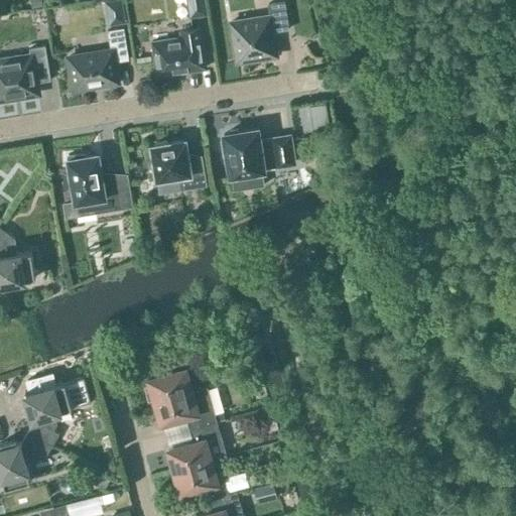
[(186,0),(188,18),(207,15),(205,0),(186,0)]
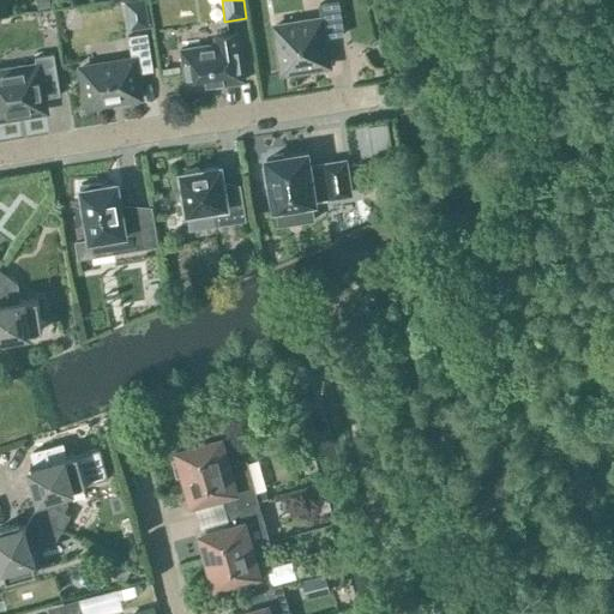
[(275,25),(282,73),(309,68),(309,71),(326,68),(325,66),(330,65),(325,37),(344,34),(338,1),(319,4),(321,18),(275,25)]
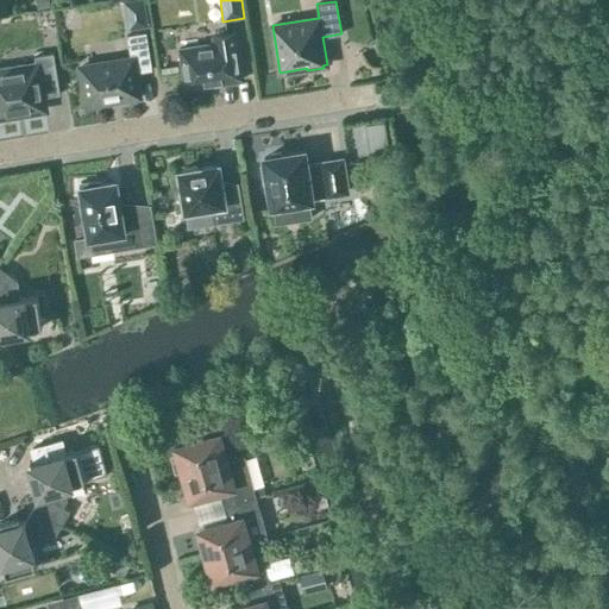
[(81,67),(87,105),(139,96),(136,73),(152,70),(146,32),(127,35),(131,58),(81,67)]
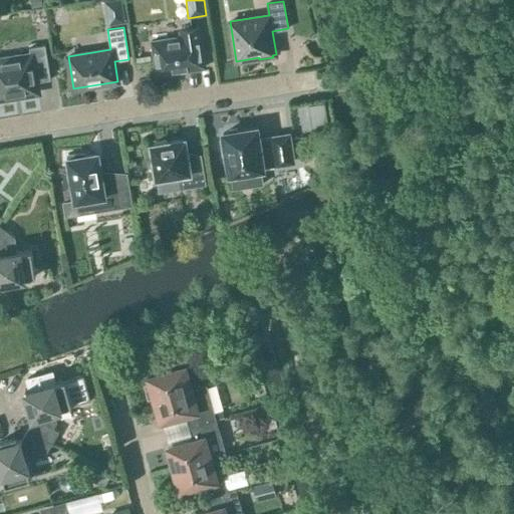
[(158,74),(205,66),(199,27),(181,30),(182,36),(152,41),(158,74)]
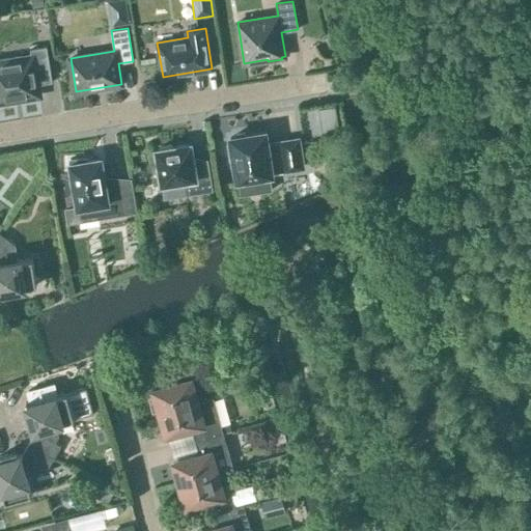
[(0,63),(0,99),(6,99),(6,102),(28,99),(28,94),(38,93),(37,84),(52,82),(47,46),(30,49),(31,55),(0,59),(0,60),(0,63)]
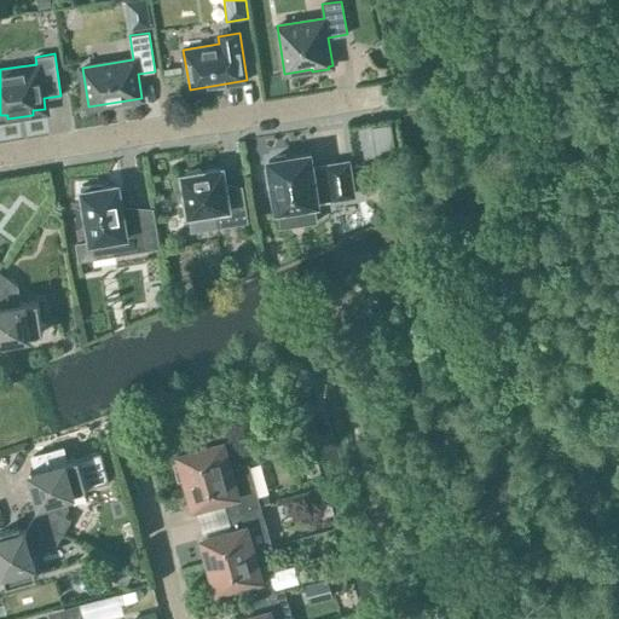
[(392,123),(372,127),(376,154),(395,150),(392,123)]
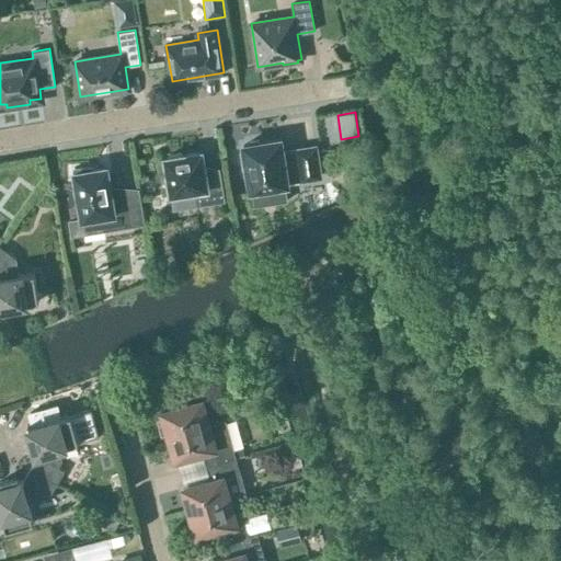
[(248,145),(243,145),(244,151),(240,151),(243,168),(248,167),(251,191),(288,184),(287,182),(320,176),(316,147),(283,152),(281,139),(262,142),(258,139),(251,140),(248,145)]
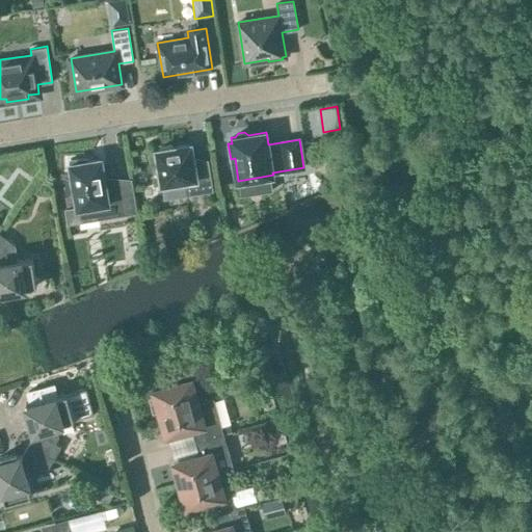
[(156,150),(162,184),(164,184),(164,185),(167,187),(178,186),(180,183),(180,182),(185,181),(187,193),(212,190),(207,159),(194,161),(191,144),(174,147),(171,144),(161,147),(159,149),(156,150)]
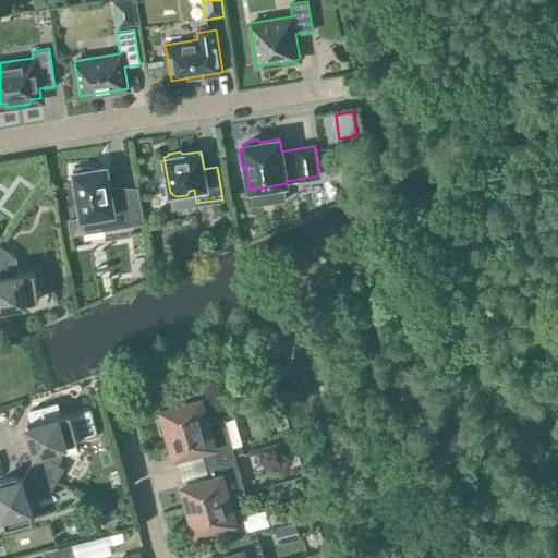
[(75,180),(82,218),(100,215),(102,229),(131,225),(125,193),(111,195),(107,166),(93,168),(93,166),(73,167),(73,180),(75,180)]
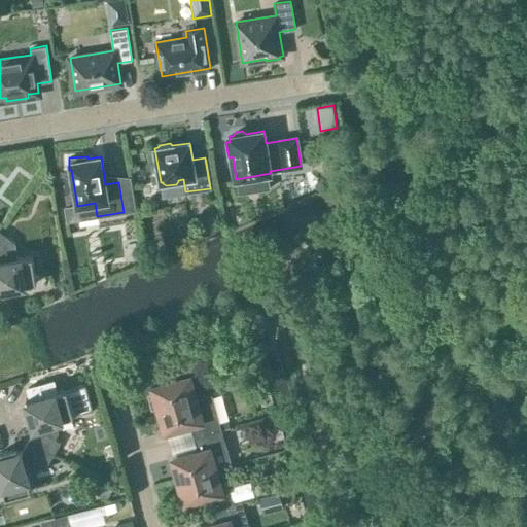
[(0,288),(36,283),(32,256),(18,258),(14,242),(0,231),(0,288)]
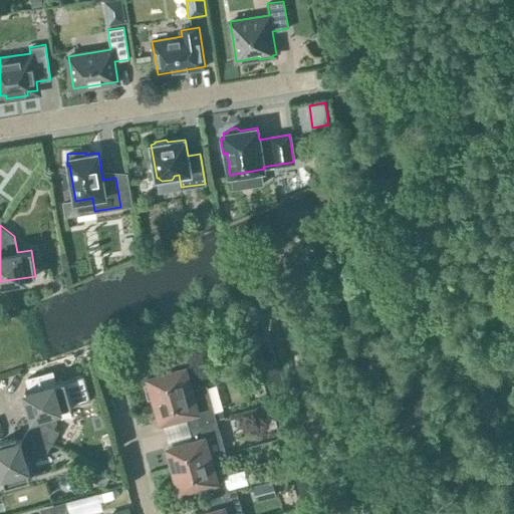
[(144,383),(148,398),(154,397),(155,399),(192,389),(186,367),(201,362),(197,349),(170,357),(174,370),(149,376),(150,381),(144,383)]
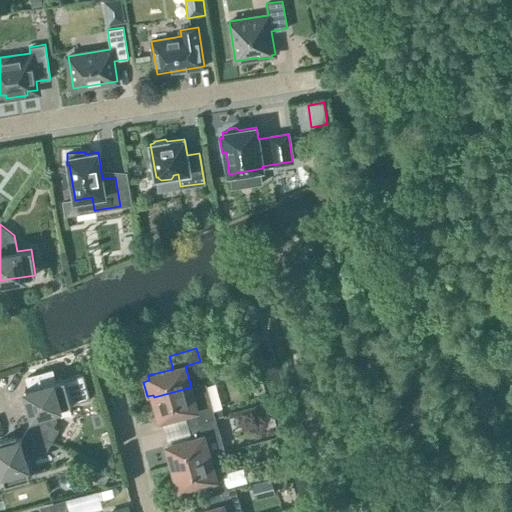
[(27,392),(24,393),(29,412),(32,412),(33,417),(28,427),(52,441),(59,429),(53,426),(57,420),(54,409),(90,398),(83,373),(55,381),(52,370),(26,377),(30,388),(27,389),(26,387),(25,387),(27,392)]
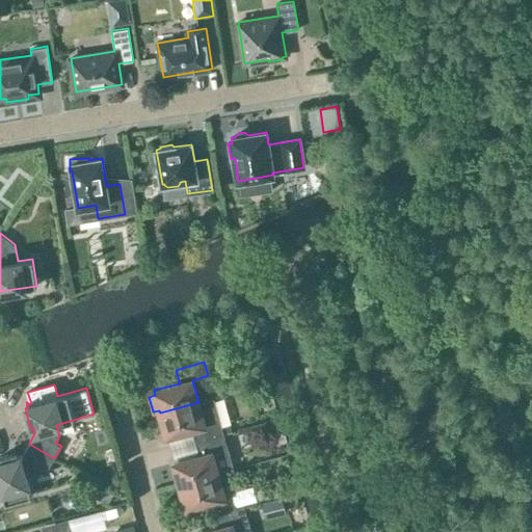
[(192,428),(195,442),(217,435),(224,433),(232,431),(230,423),(222,425),(214,398),(198,402),(160,413),(166,435),(192,428)]
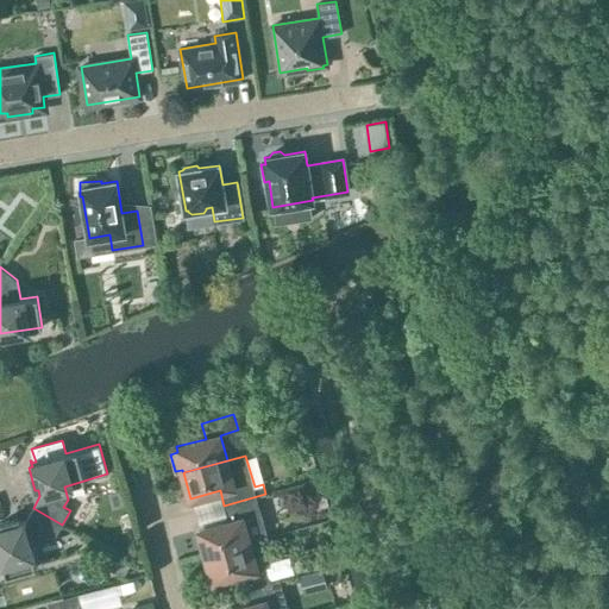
[(199,529),(206,556),(246,544),(269,538),(257,496),(249,498),(224,506),(228,521),(199,529)]
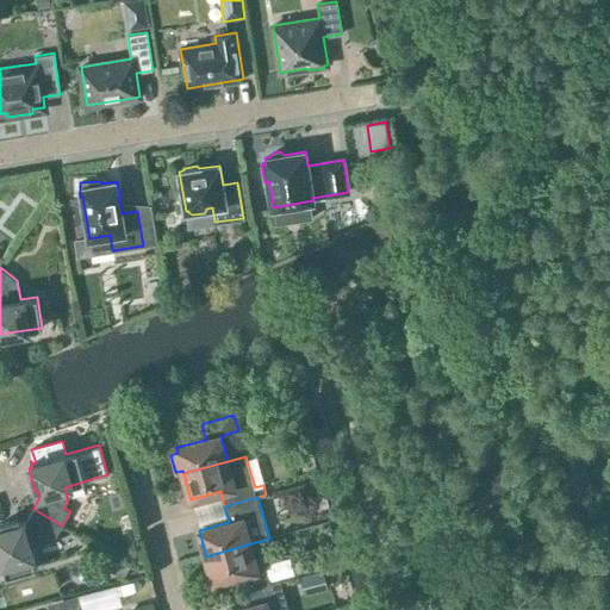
[(20,523),(19,520),(0,524),(0,553),(6,576),(36,568),(30,547),(44,542),(48,535),(55,539),(62,526),(33,509),(26,521),(20,523)]
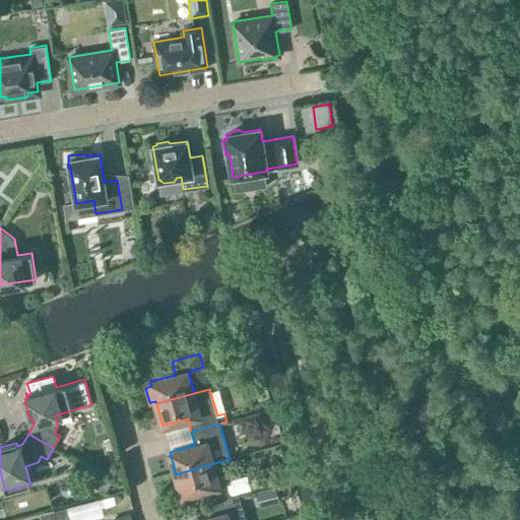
[(214,477),(210,464),(176,474),(182,496),(207,490),(211,502),(220,500),(229,497),(222,475),(214,477)]
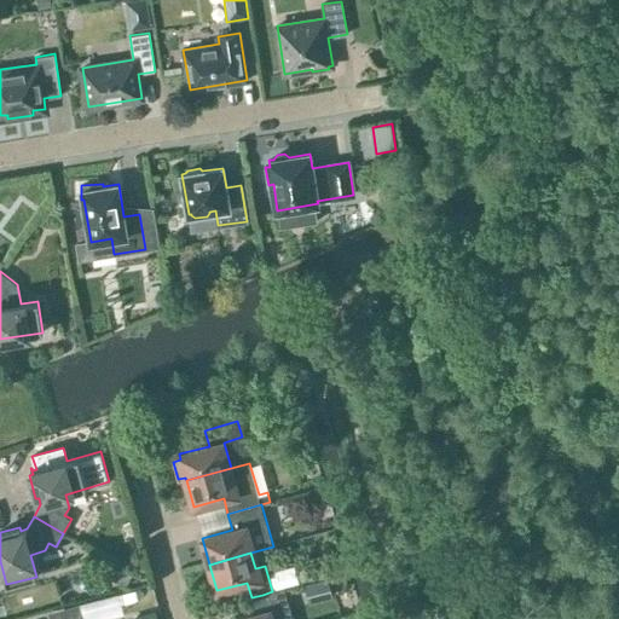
[(294,565),(270,571),(275,589),(299,582),(294,565)]
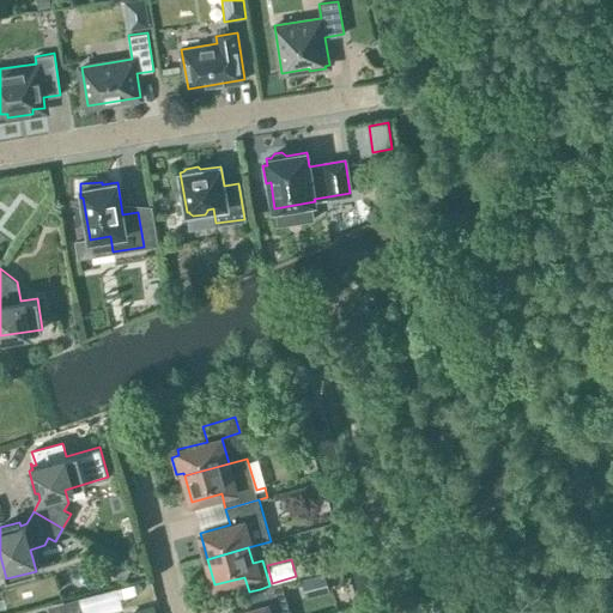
[(325,574),(301,580),(305,598),(329,592),(325,574)]
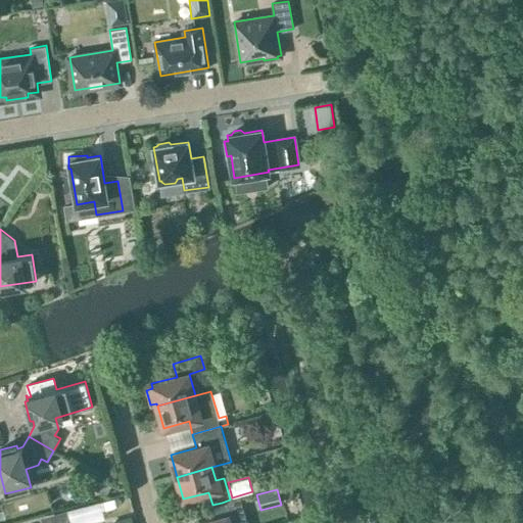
[(222,503),(212,505),(216,518),(198,522),(245,522),(238,497),(230,500),(222,503)]
